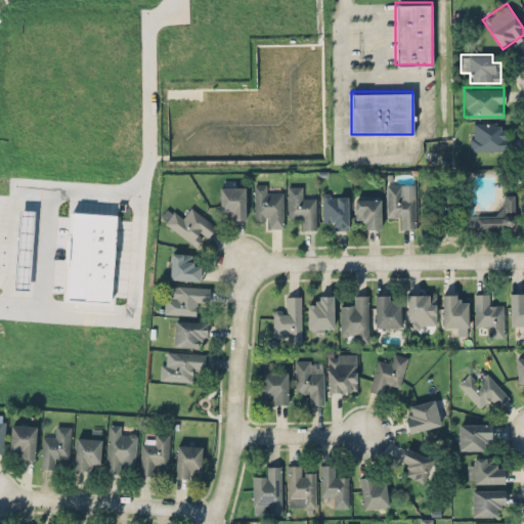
[(470,149),(512,149),(512,130),(501,130),(501,121),(470,121),(470,149)]
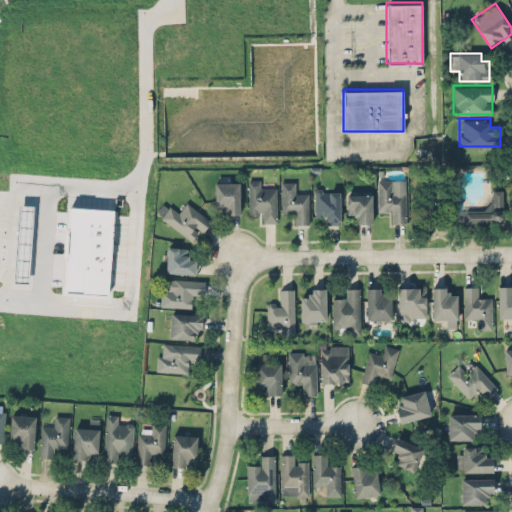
[(276,221),(276,189),(258,189),(258,179),(248,179),(248,212),(259,212),(259,221),(276,221)]
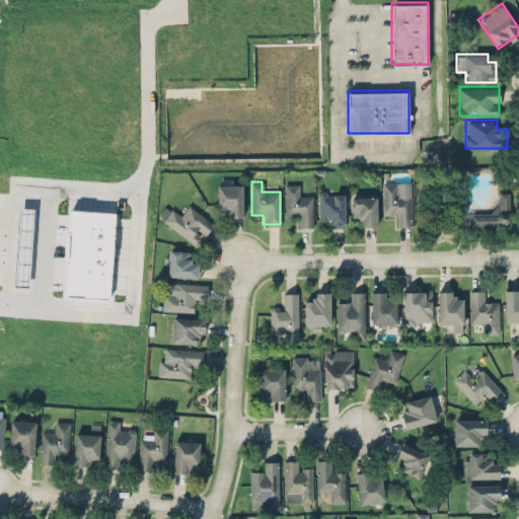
[(392,215),(392,225),(411,225),(411,193),(400,193),(400,181),(382,181),(382,215),(392,215)]
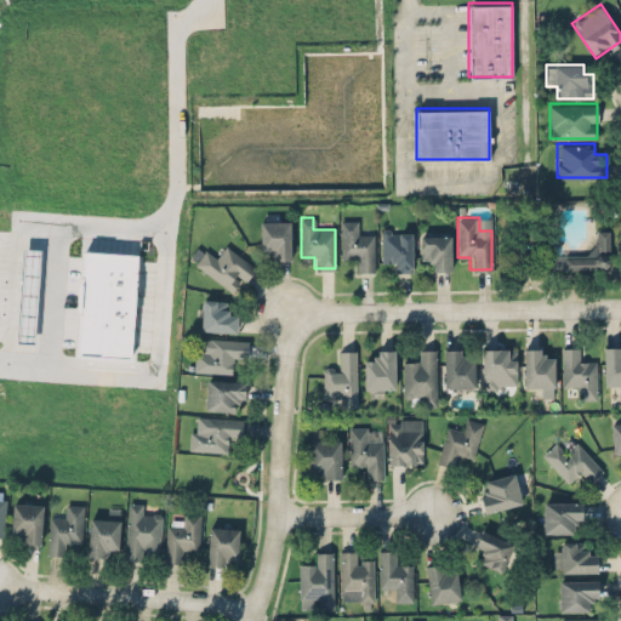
[(260,220),(260,258),(290,258),(290,220),(260,220)]
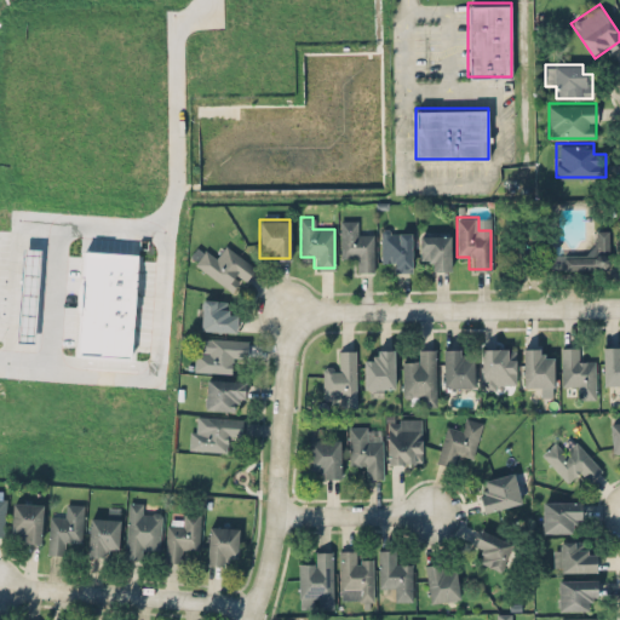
[(362,219),(339,219),(339,258),(352,258),(352,270),(373,270),(373,231),(362,231),(362,219)]
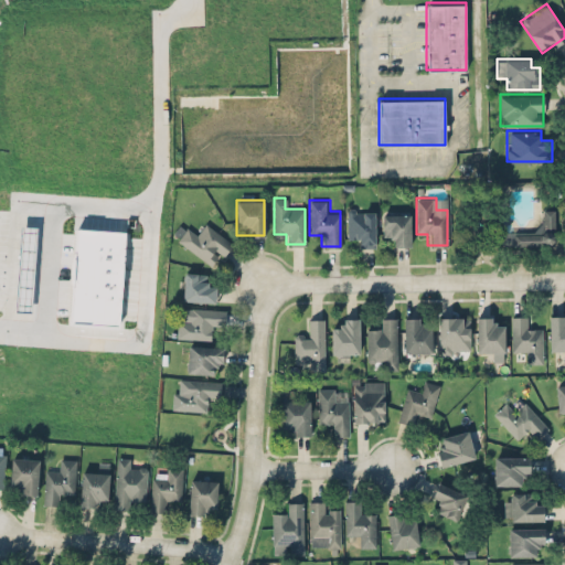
[(375,246),(375,209),(348,209),(348,237),(356,237),(356,246),(375,246)]
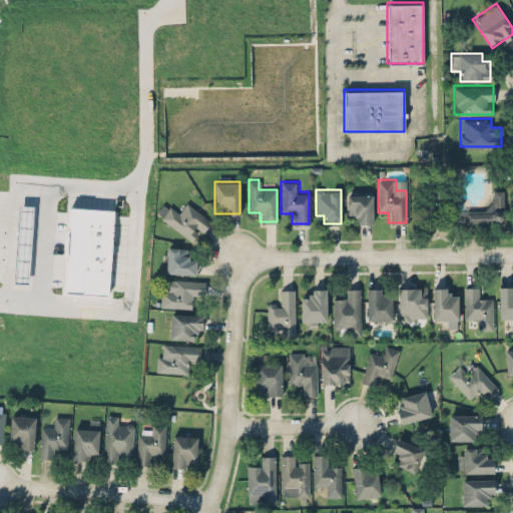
[(503,189),(491,189),(491,210),(456,209),(456,221),(503,222),(503,189)]
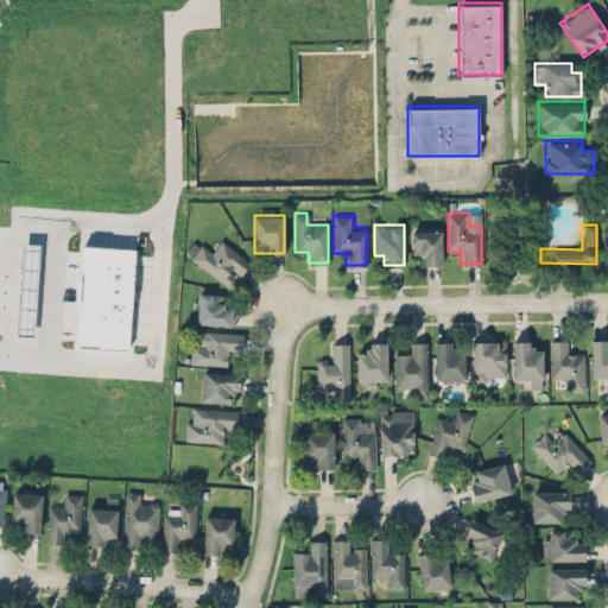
[(441,228),(411,228),(411,253),(423,253),(423,264),(441,264),(441,228)]
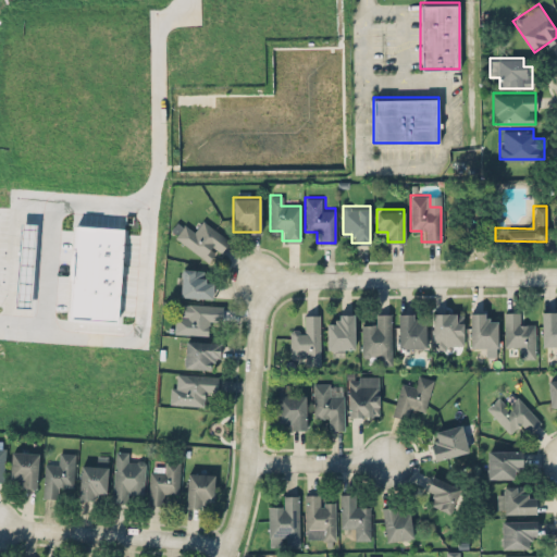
[(229,237),(201,219),(196,227),(180,215),(169,233),(212,262),(229,237)]
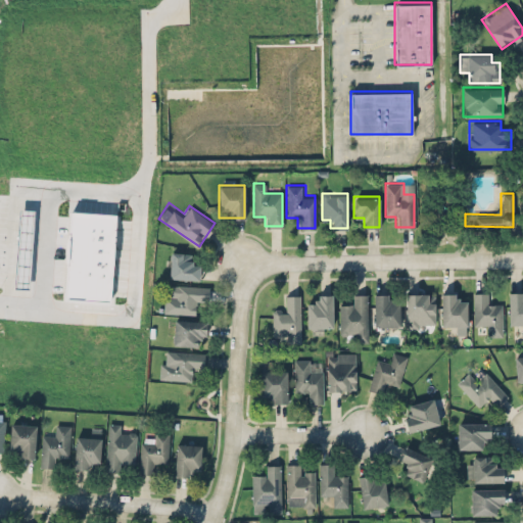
[(33,236),(34,209),(21,208),(20,236),(33,236)]
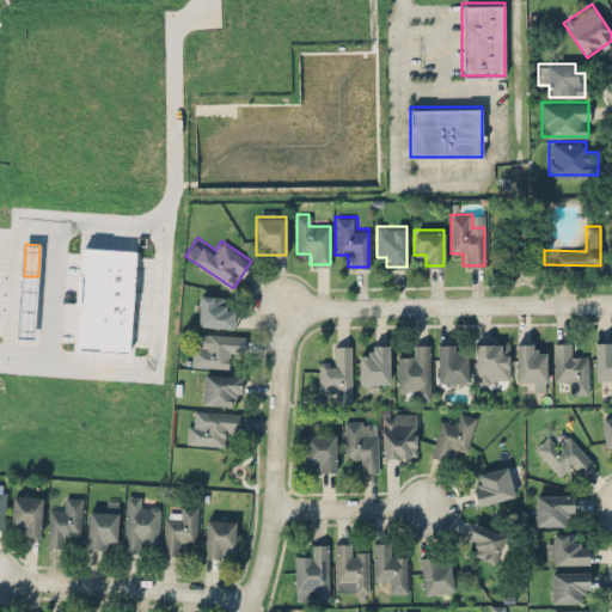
[(135,250),(83,248),(78,350),(130,353),(135,250)]
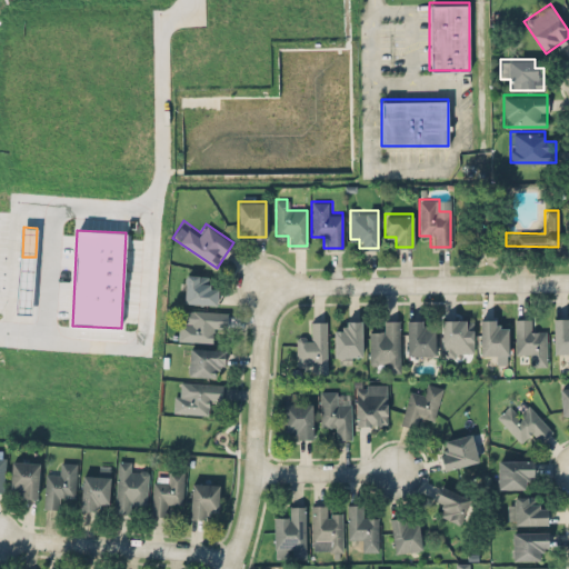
[(183,301),(216,303),(217,285),(207,285),(208,276),(186,273),(183,301)]
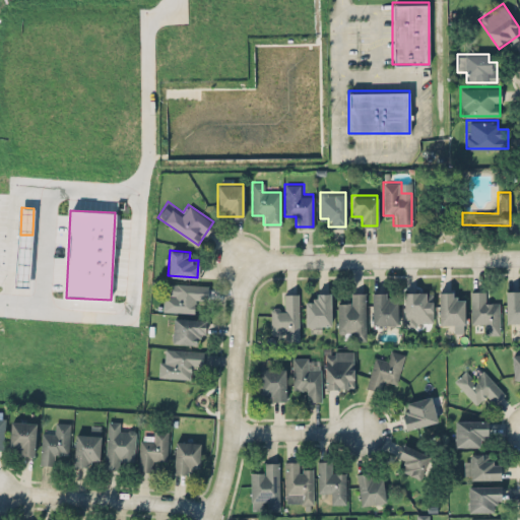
[(163,311),(195,313),(196,303),(205,303),(206,284),(164,281),(163,311)]
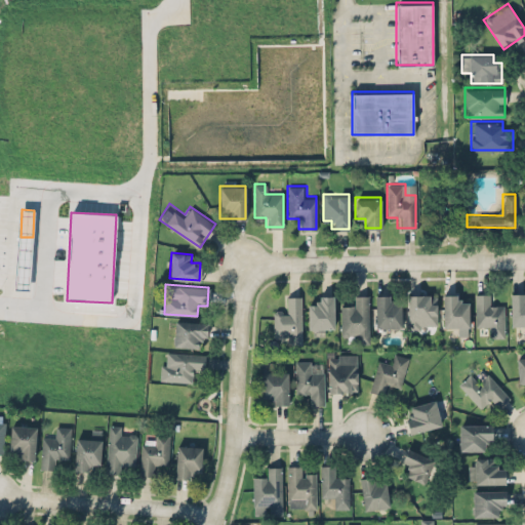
[(510,325),(524,325),(524,296),(524,292),(510,292),(510,325)]
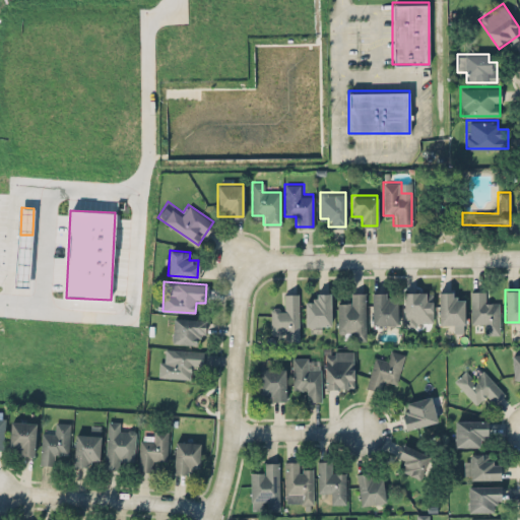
[(432,291),(404,290),(404,325),(432,325),(432,291)]
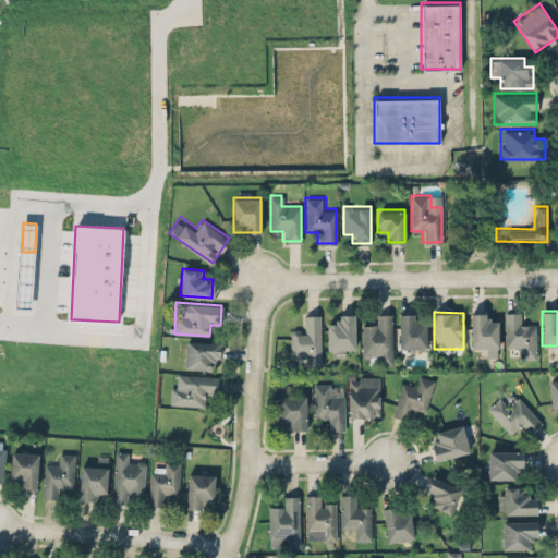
[(506,312),(506,346),(516,346),(516,358),(535,358),(535,323),(524,323),(524,312),(506,312)]
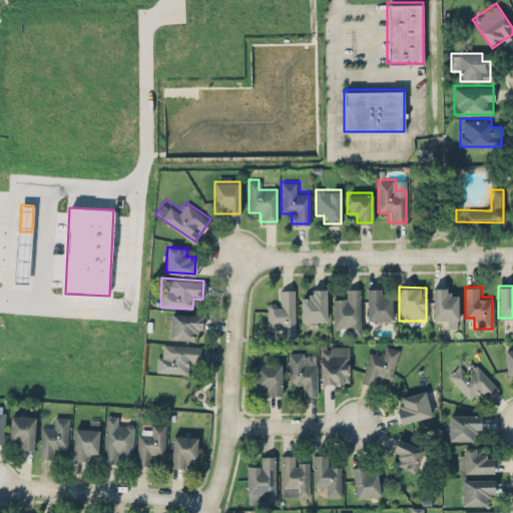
[(327,288),(309,288),(309,298),(301,298),(301,324),(327,324),(327,288)]
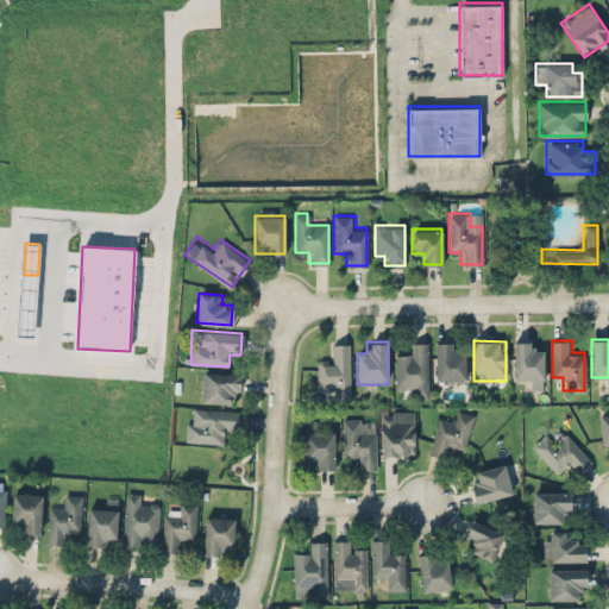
[(406,341),(407,353),(395,353),(395,387),(406,387),(406,396),(428,396),(428,341),(406,341)]
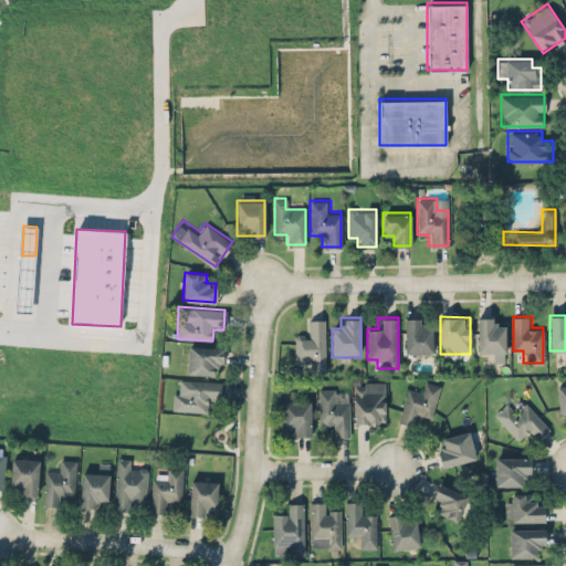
[(404,353),(431,353),(431,326),(427,326),(427,317),(404,317),(404,353)]
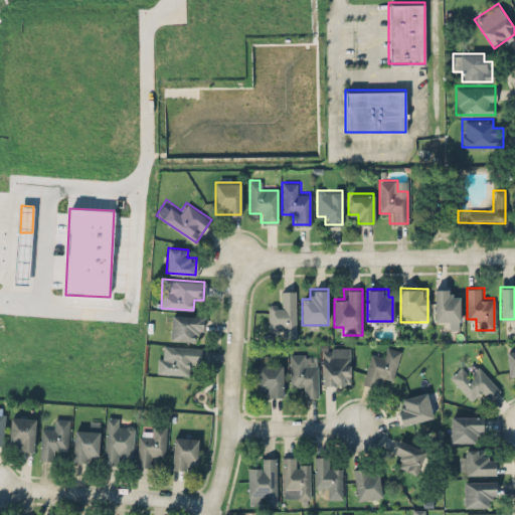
[(434,321),(459,321),(459,297),(456,297),(456,289),(434,289),(434,321)]
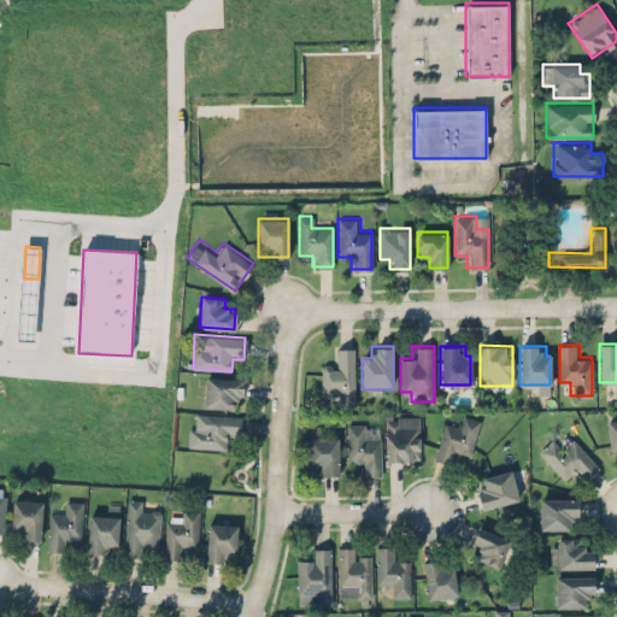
[(354,347),(331,347),(331,366),(321,366),(321,403),(354,403),(354,347)]
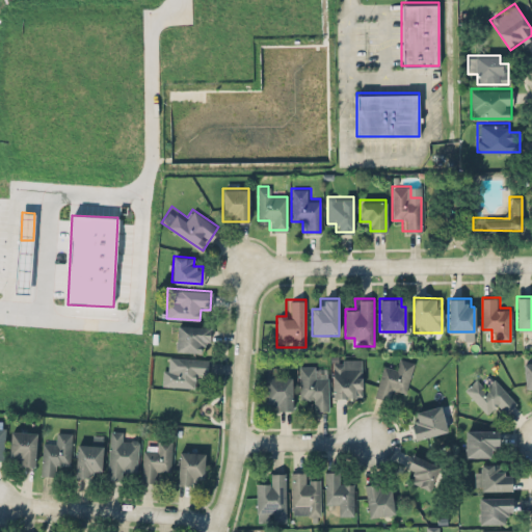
[(208,325),(177,325),(177,350),(208,350),(208,325)]
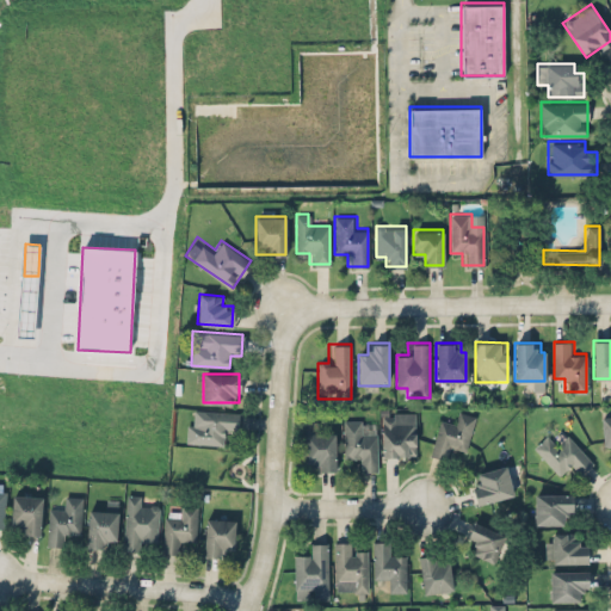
[(238,411),(201,409),(201,420),(186,419),(186,443),(224,444),(224,432),(238,433),(238,411)]
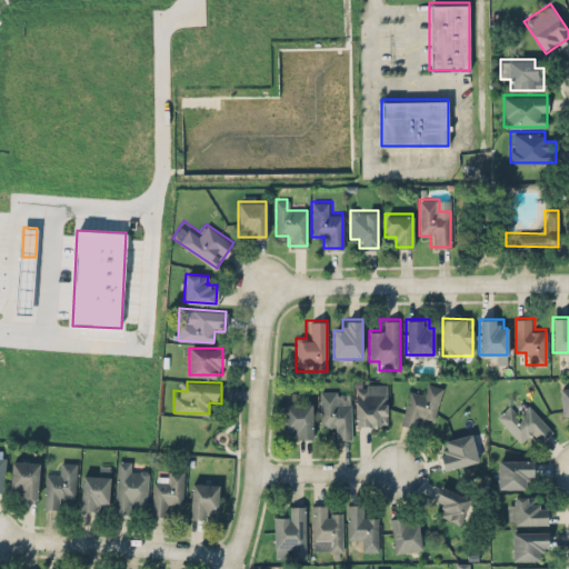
[(433,420),(442,386),(423,381),(420,392),(410,389),(401,422),(419,427),(422,417),(433,420)]
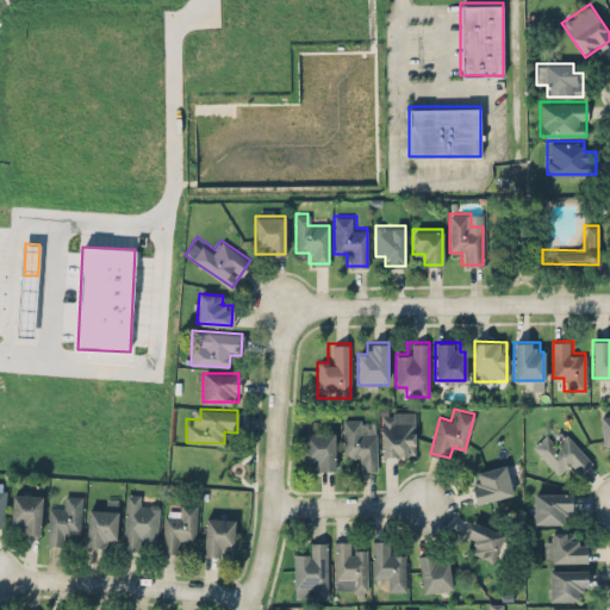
[(415,410),(380,410),(380,455),(415,455),(415,410)]
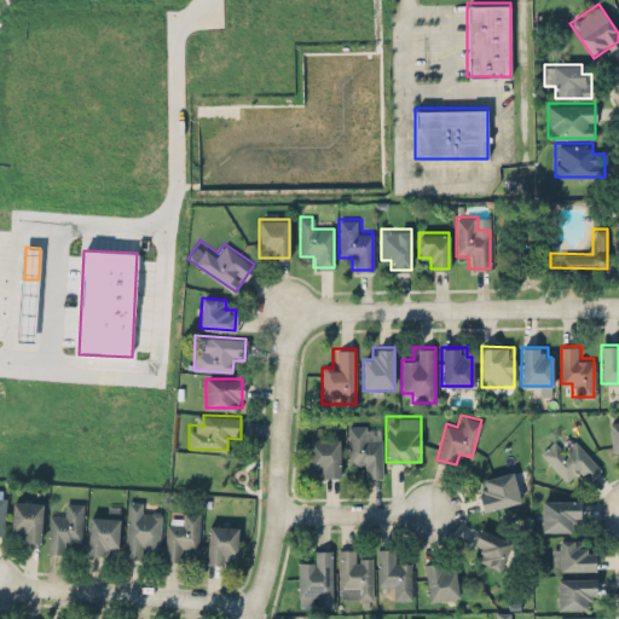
[(359,476),(382,476),(382,424),(348,424),(348,463),(359,463),(359,476)]
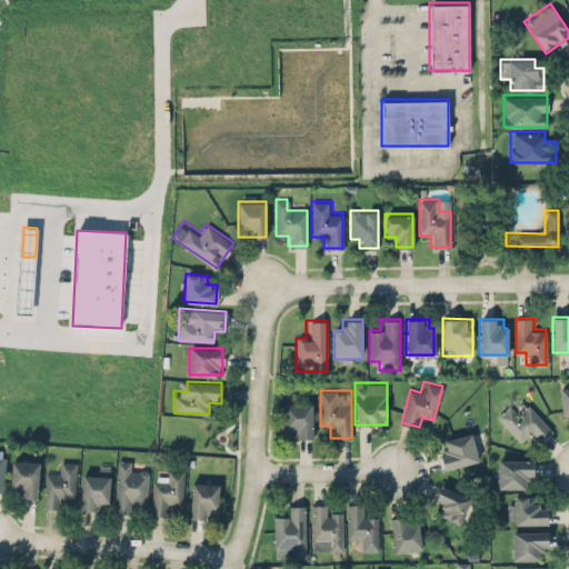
[(311,438),(311,401),(283,401),(283,428),(293,428),(293,438),(311,438)]
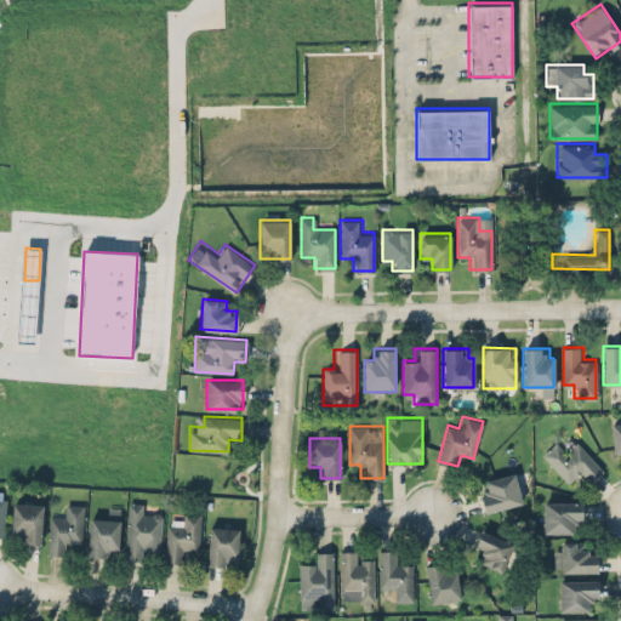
[(577,474),(586,484),(603,467),(575,440),(568,448),(558,439),(542,455),(569,482),(577,474)]
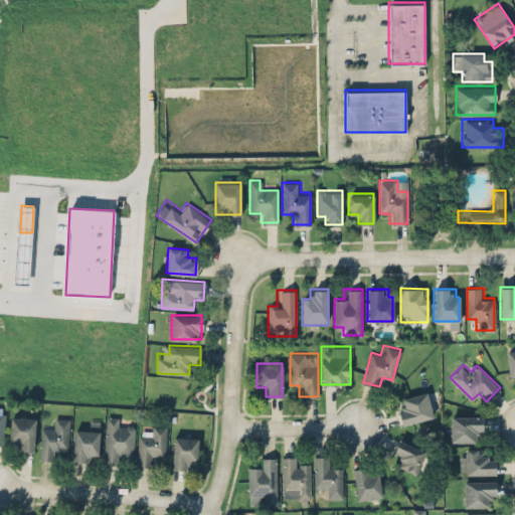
[(396,399),(402,423),(433,416),(425,391),(396,399)]
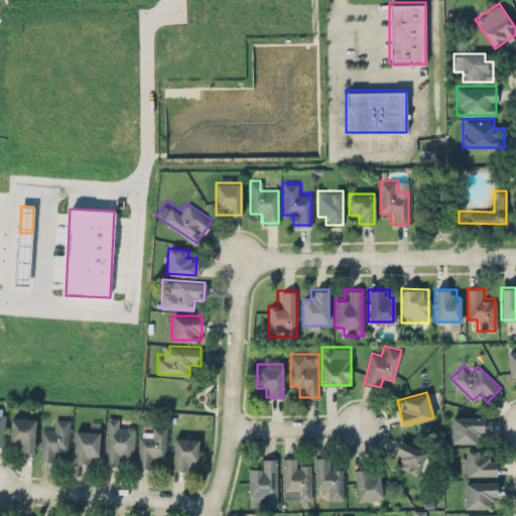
[(452,441),(483,441),(483,415),(452,415),(452,441)]
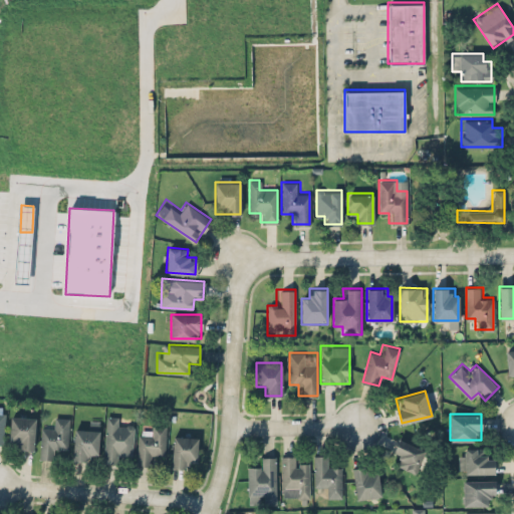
[(35,416),(10,416),(9,447),(34,448),(35,416)]
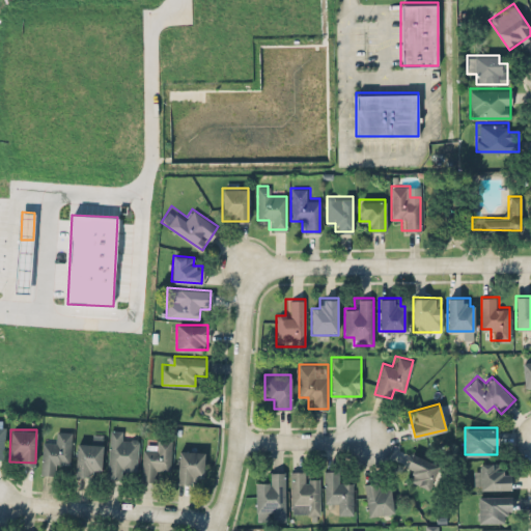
[(126,478),(126,470),(137,470),(138,441),(126,440),(126,430),(109,429),(107,478),(126,478)]
